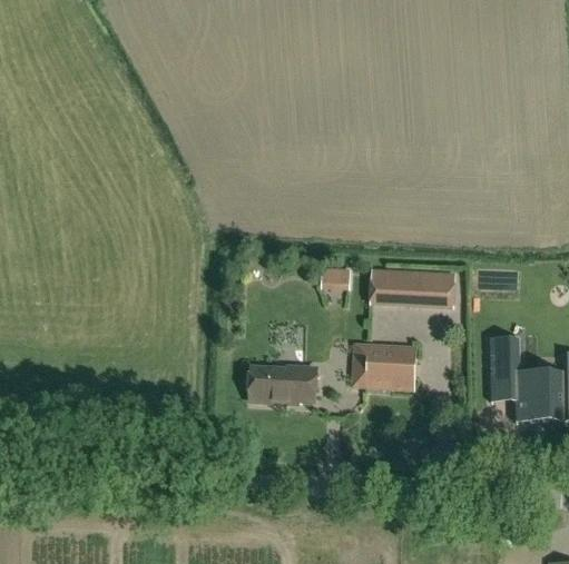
[(373,270),(371,302),(450,305),(452,274),(373,270)]
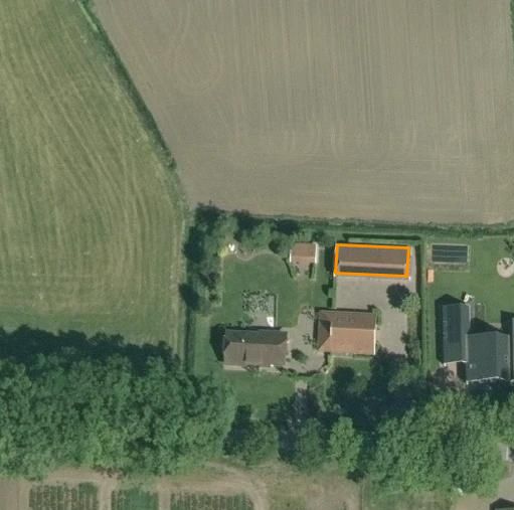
[(308,262),(309,248),(294,247),(293,260),(308,262)]
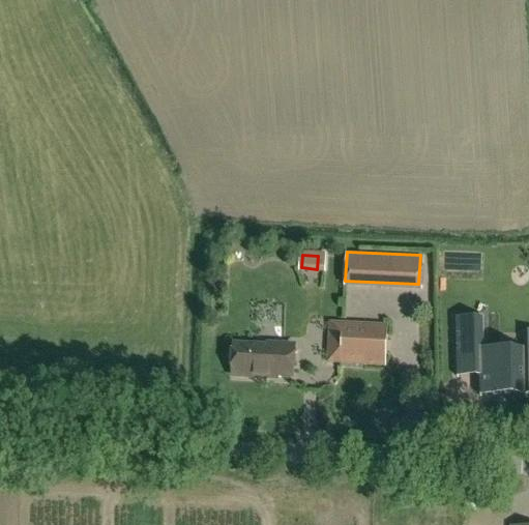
[(456,366),(478,365),(479,391),(506,390),(506,386),(525,386),(525,389),(528,389),(528,348),(525,349),(525,345),(498,346),(498,349),(483,350),(482,315),(454,315),(456,366)]
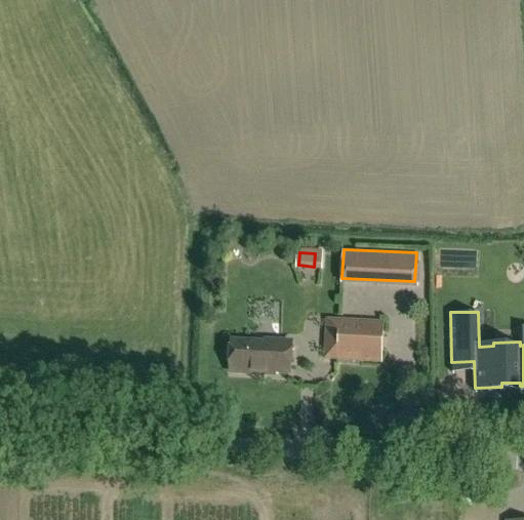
[(339,315),(337,349),(359,350),(358,356),(380,357),(383,318),(339,315)]
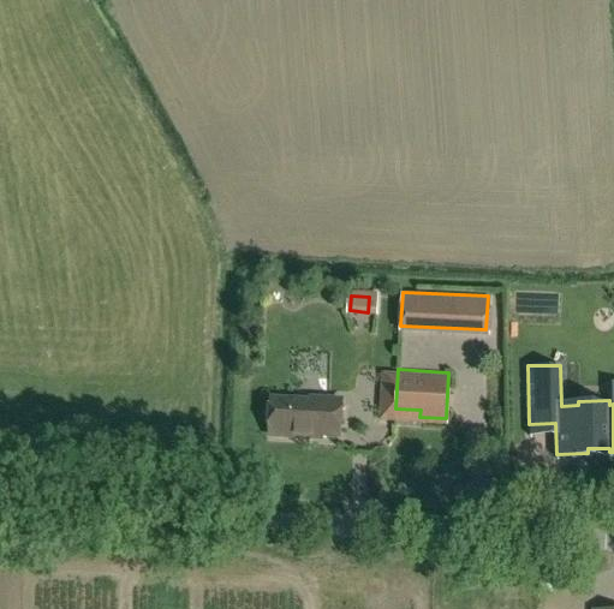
[(340,429),(340,393),(311,393),(311,395),(272,394),(272,430),(314,431),(314,429),(340,429)]
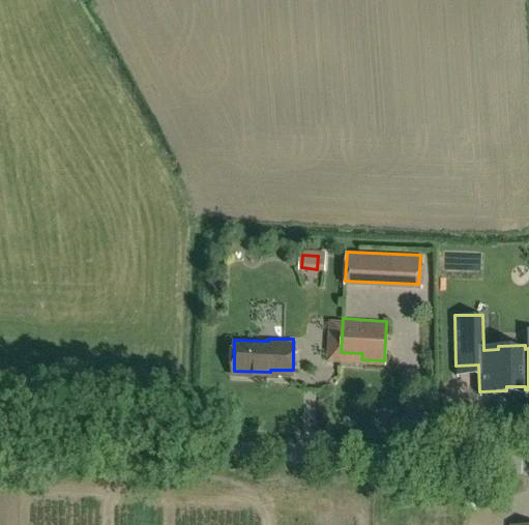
All buildings are outlined.
